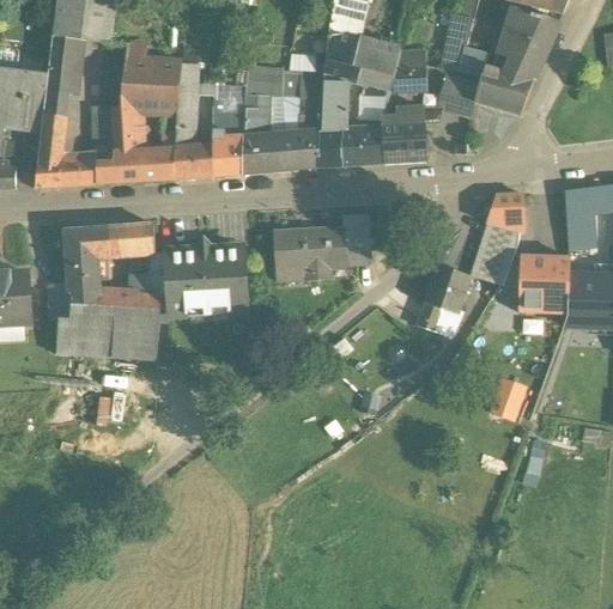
[(103,41),(111,42),(115,13),(116,0),(56,0),(53,35),(80,38),(103,41)]
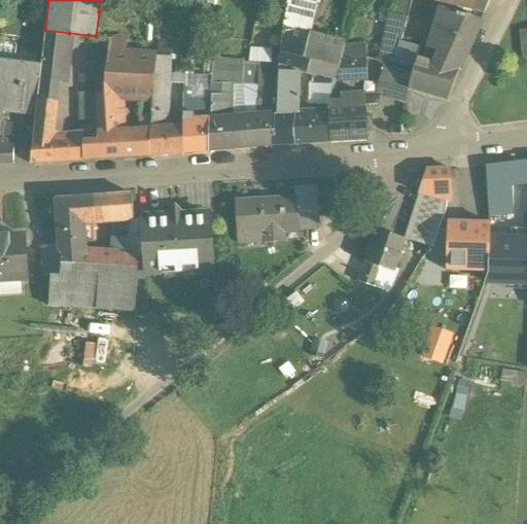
[(287,0),(285,11),(313,18),(316,2),(307,0),(287,0)]
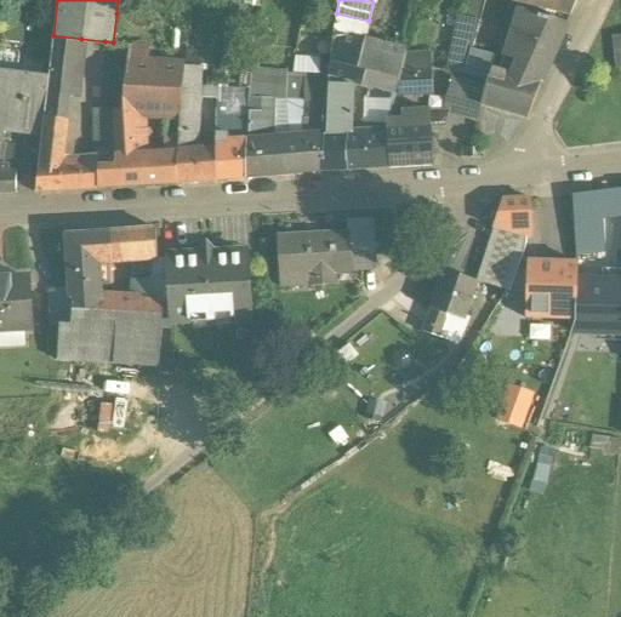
[(522,0),(570,12),(575,0),(522,0)]
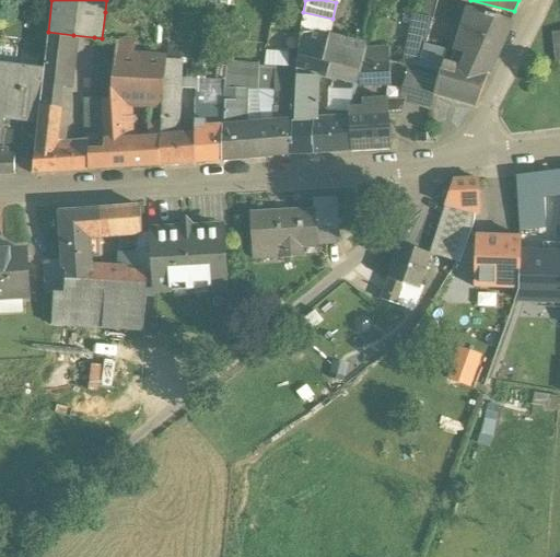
[(511,18),(468,6),(459,36),(471,39),(464,66),(486,72),(487,72),(511,18)]
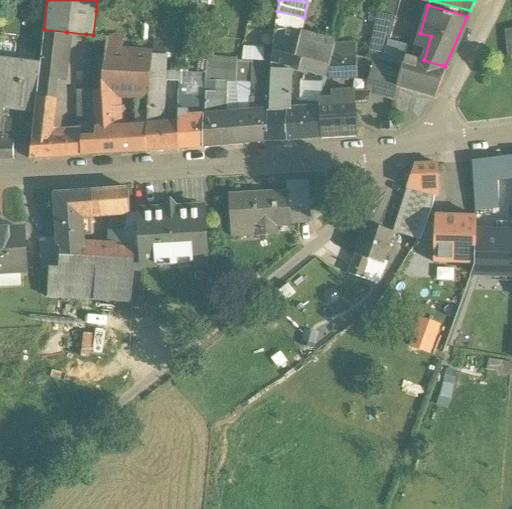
[(96,11),(93,35),(107,36),(109,13),(96,11)]
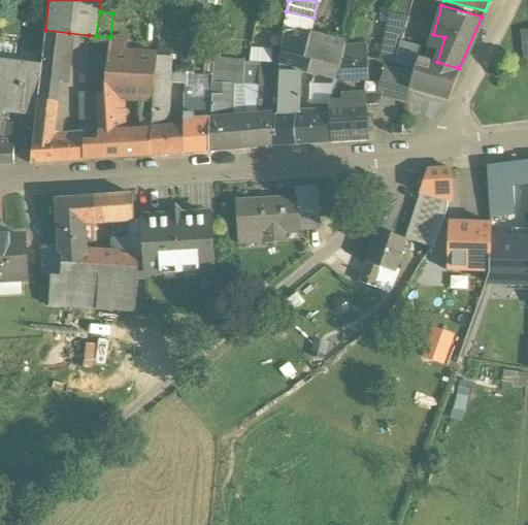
[(314,18),(286,11),(284,25),(310,31),(314,18)]
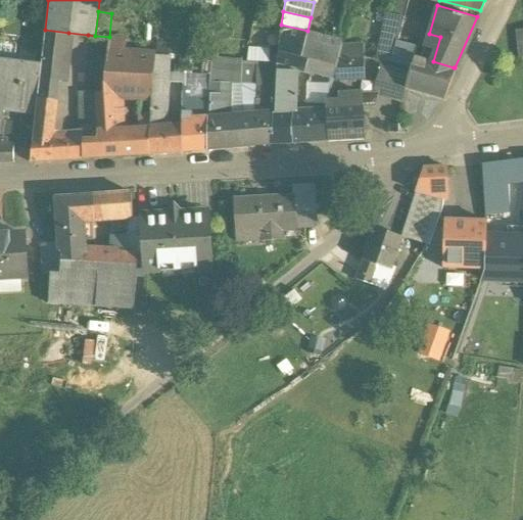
[(401,17),(387,13),(377,57),(383,59),(390,60),(395,40),(401,17)]
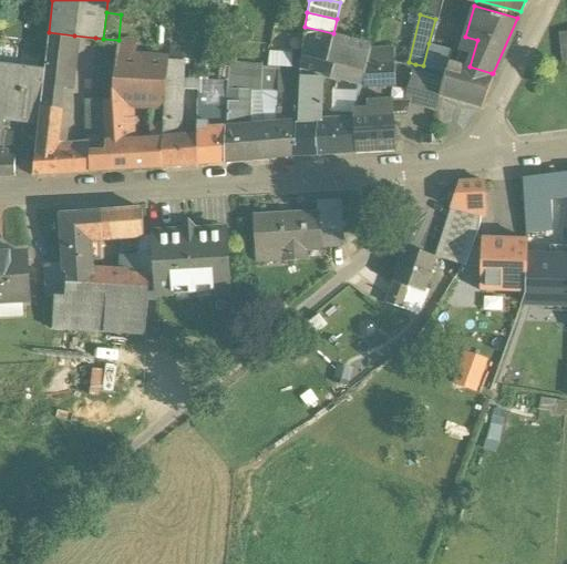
[(333,33),(305,27),(302,43),(300,68),(318,72),(328,74),(339,77),(348,38),(333,33)]
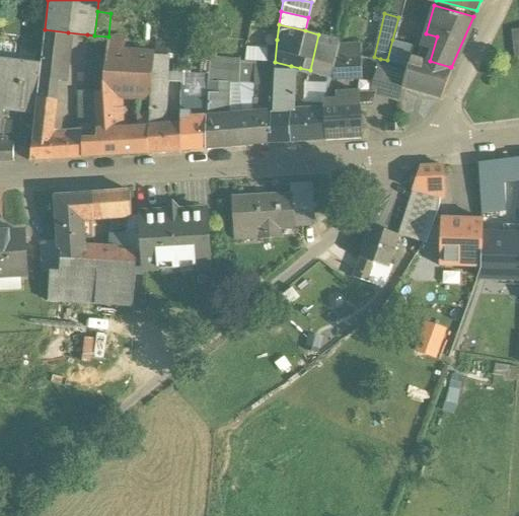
[(68,32),(45,29),(41,62),(39,79),(60,81),(63,78),(68,32)]
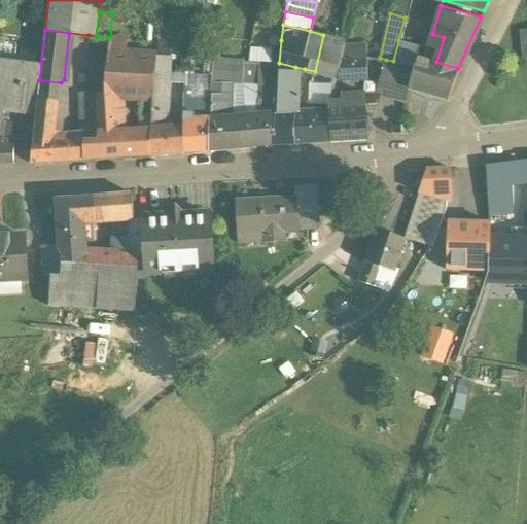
[(97,105),(97,92),(103,93),(108,51),(110,37),(96,36),(89,35),(82,82),(84,92),(84,102),(89,105),(97,105)]
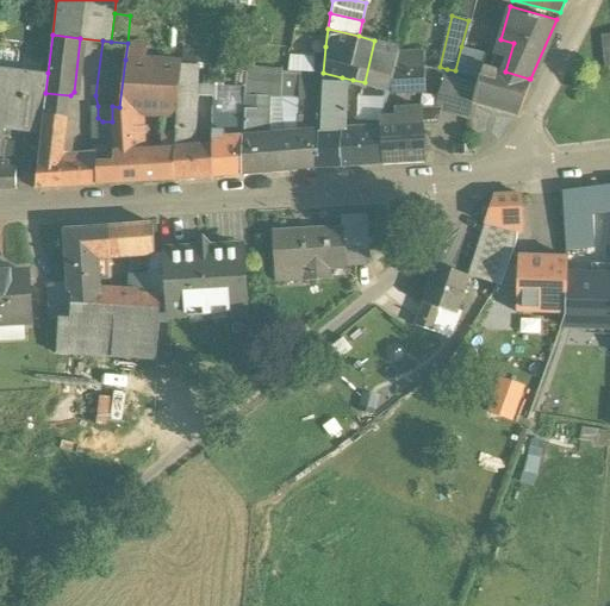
[(398,45),(374,41),(365,82),(371,83),(387,88),(392,68),(397,51),(398,45)]
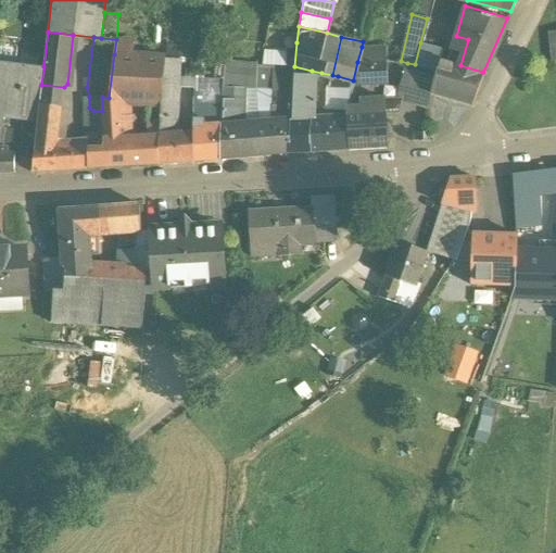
[(116,39),(114,54),(131,55),(131,40),(116,39)]
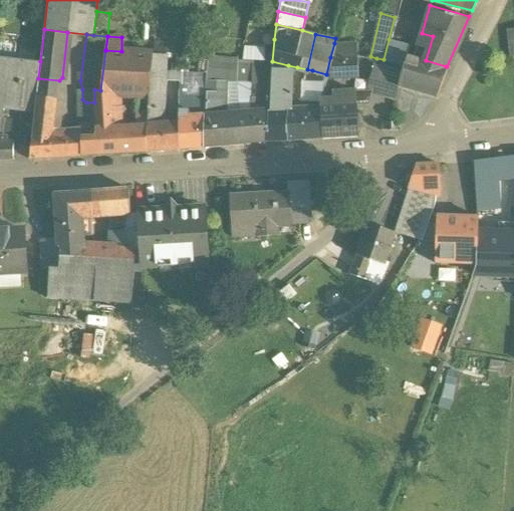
[(411,44),(389,39),(383,59),(404,63),(406,54),(408,55),(411,44)]
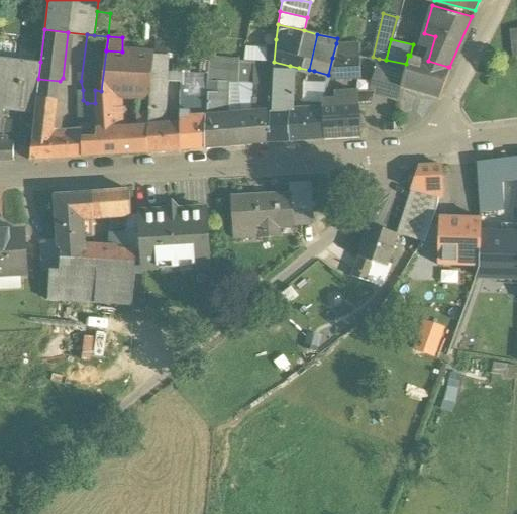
[(358,41),(336,43),(332,58),(359,55),(358,41)]
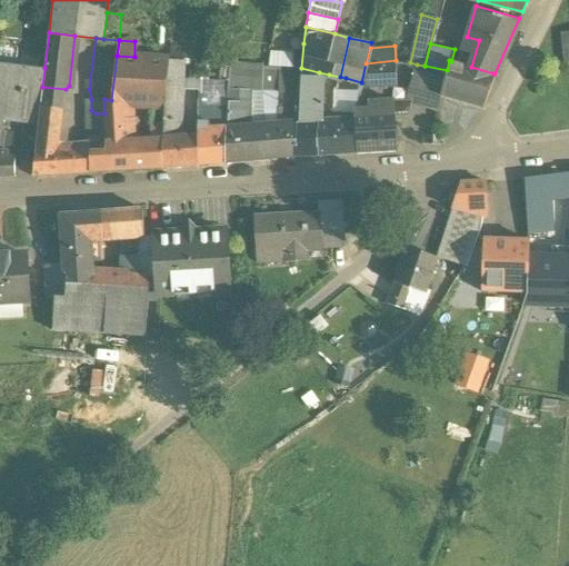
[(169,58),(135,57),(117,56),(111,100),(116,103),(128,103),(159,105),(163,105),(165,105),(166,100),(168,75),(169,58)]
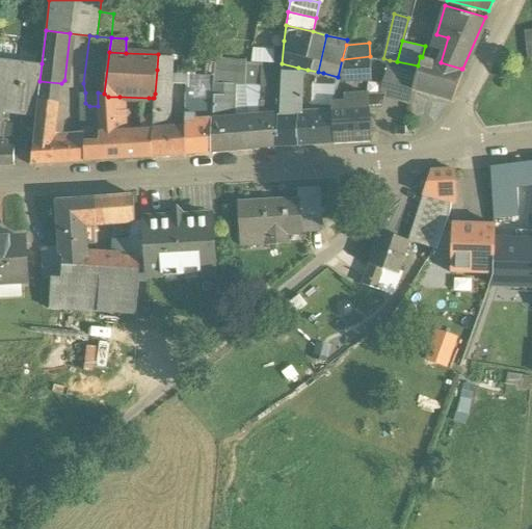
[(158,54),(157,70),(174,71),(174,55),(158,54)]
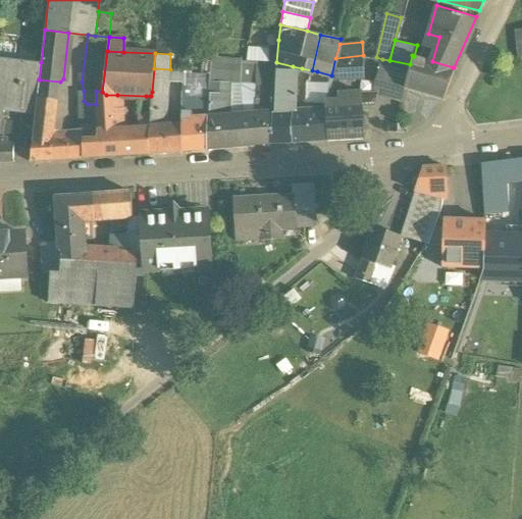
[(363,55),(335,58),(331,75),(331,76),(338,79),(364,75),(363,55)]
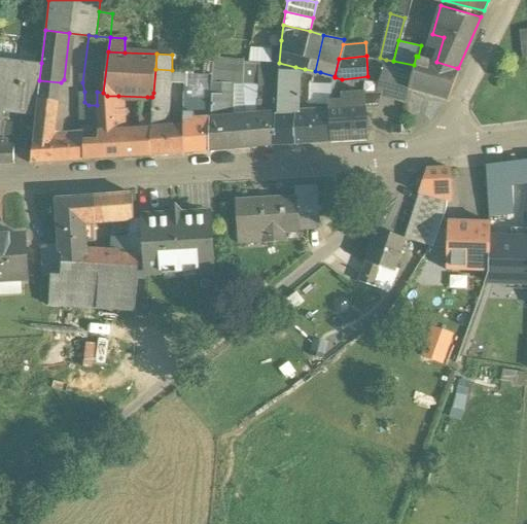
[(418,57),(416,56),(414,65),(408,88),(447,98),(457,68),(436,62),(418,57)]
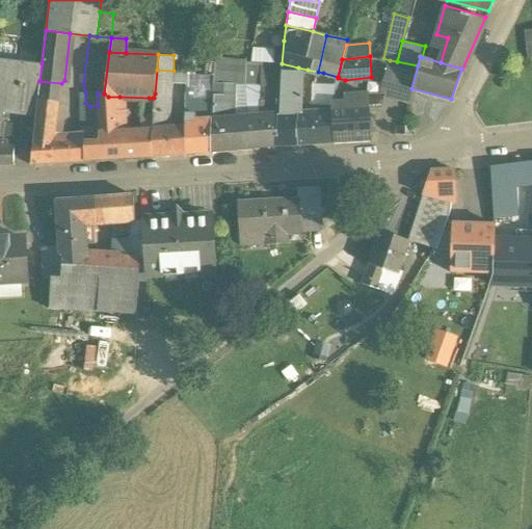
[(42,63),(0,58),(0,121),(3,122),(4,110),(35,114),(40,81),(42,63)]
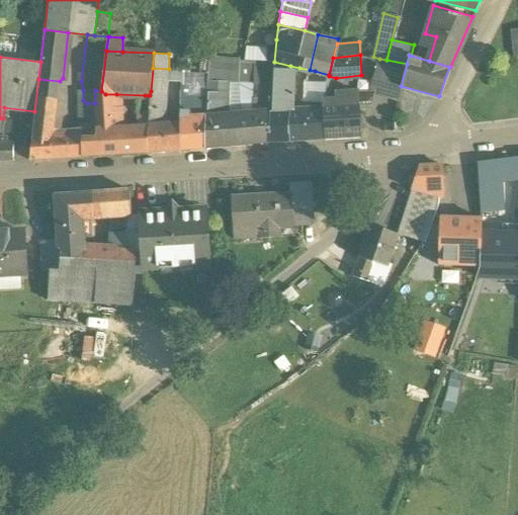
[(386,60),(379,59),(371,90),(401,98),(401,86),(407,64),(386,60)]
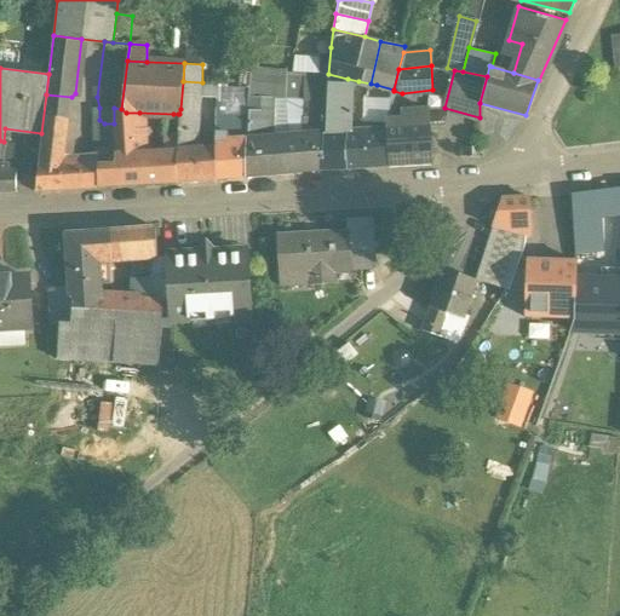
[(286,98),(304,99),(304,73),(291,72),(290,78),(286,98)]
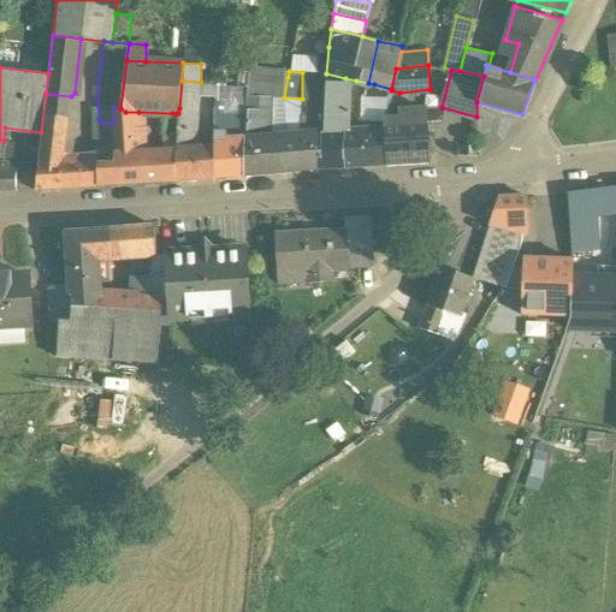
[(307,99),(321,99),(323,72),(302,72),(302,99),(307,99)]
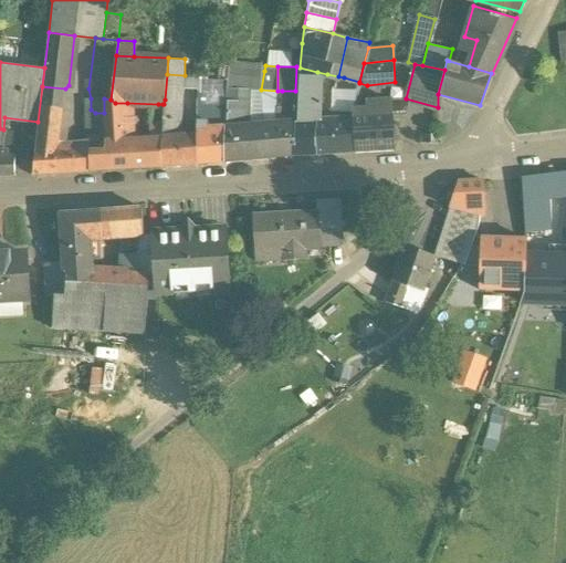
[(317,72),(300,68),(299,84),(320,91),(320,79),(317,79),(317,72)]
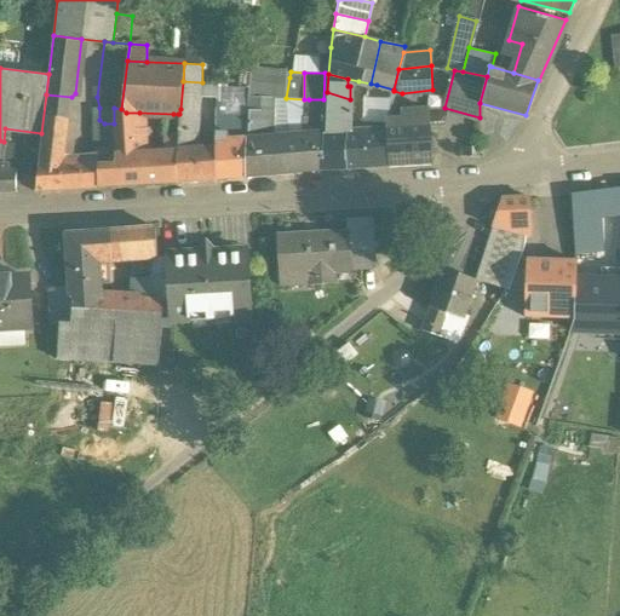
[(277,97),(286,98),(290,78),(271,76),(271,90),(279,90),(277,97)]
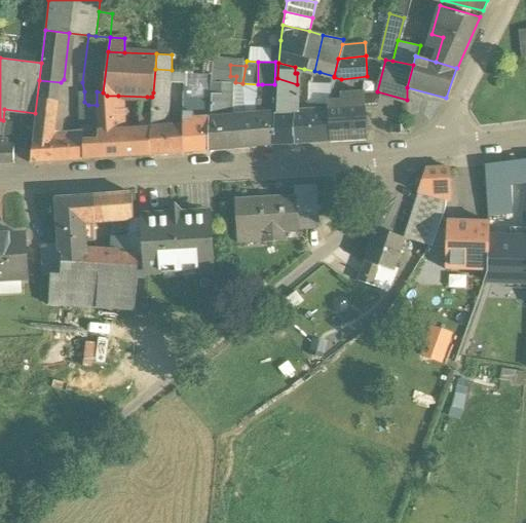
[(186,68),(184,82),(198,82),(198,85),(202,85),(201,92),(196,92),(196,90),(192,90),(192,101),(183,100),(183,112),(194,113),(194,117),(209,117),(210,81),(213,68),(186,68)]
